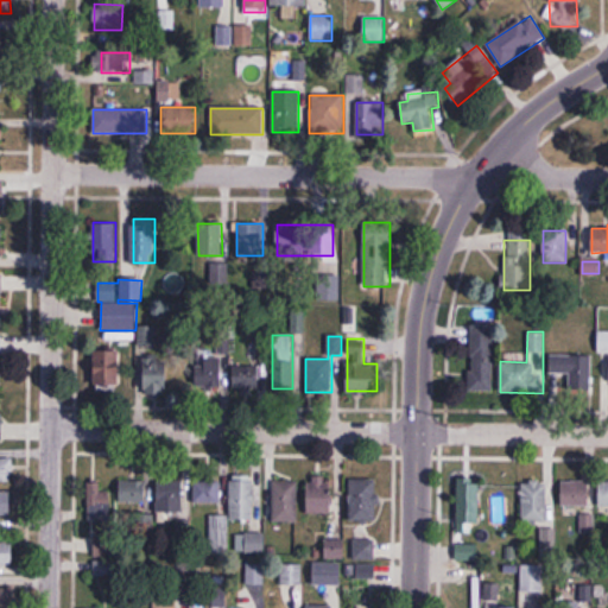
[(470,392),(494,392),(494,339),(470,339),(470,392)]
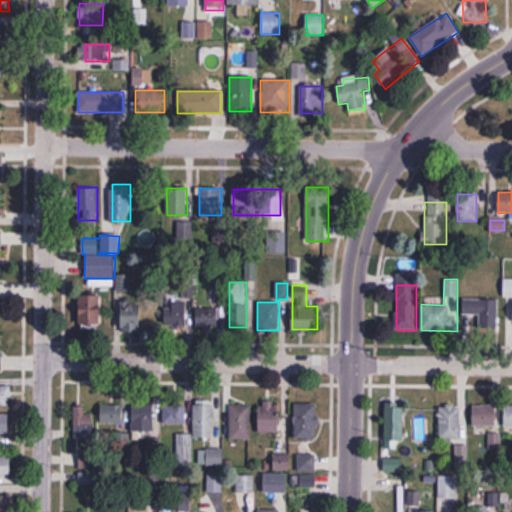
[(100,294),(80,294),(80,329),(100,329),(100,294)]
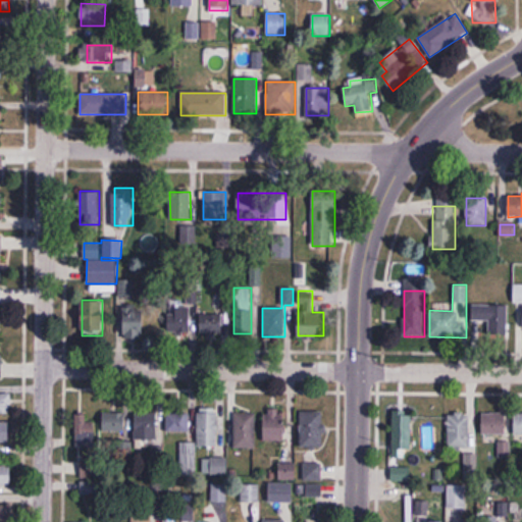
[(124,304),(124,337),(145,337),(145,304),(124,304)]
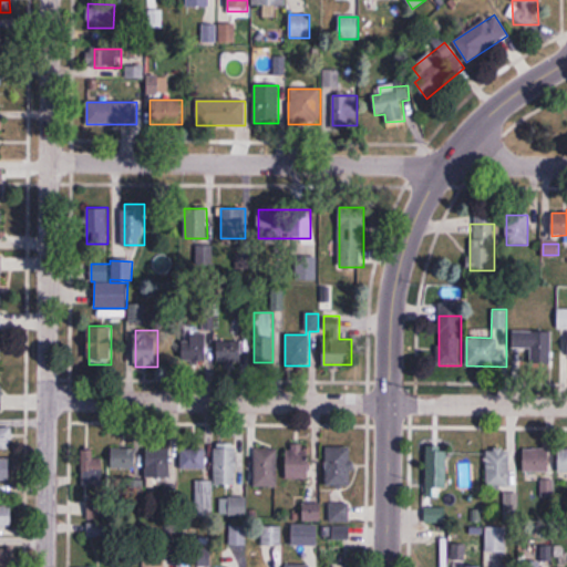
[(552,330),(514,330),(514,350),(531,350),(531,367),(552,367),(552,330)]
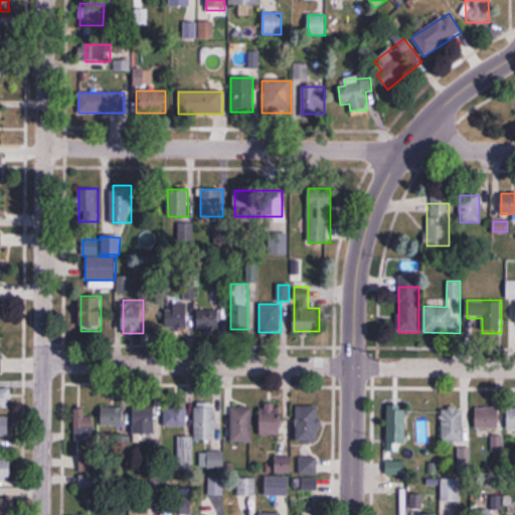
[(165,327),(189,327),(189,304),(165,304),(165,327)]
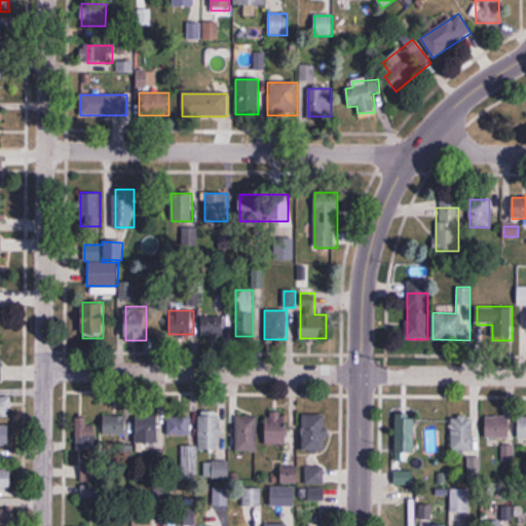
[(201,314),(201,335),(229,335),(229,314),(201,314)]
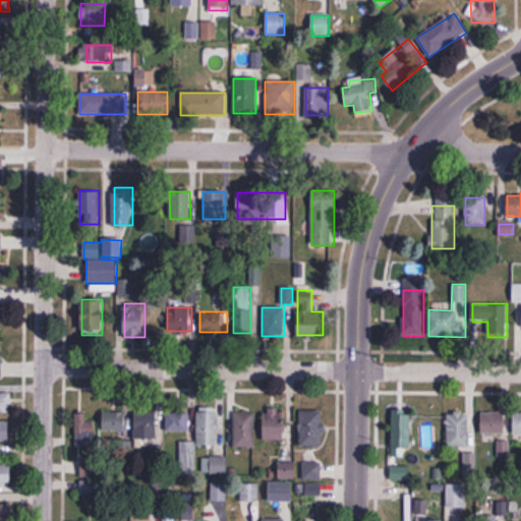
[(0,389),(0,412),(10,412),(10,390),(0,389)]
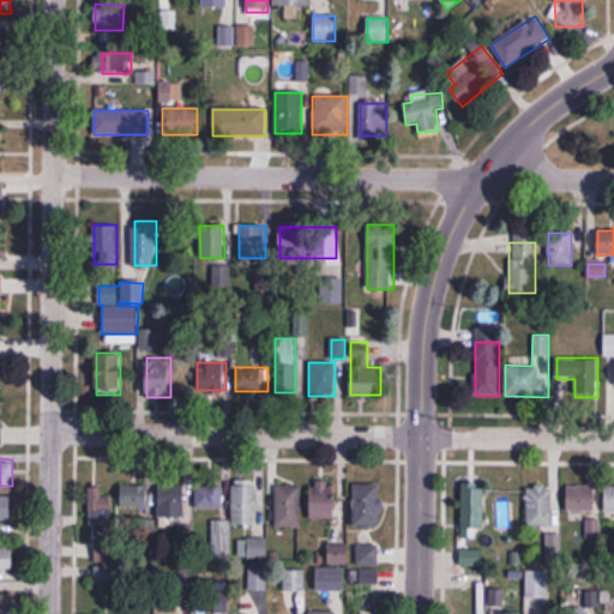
[(233,524),(256,524),(256,482),(233,482),(233,524)]
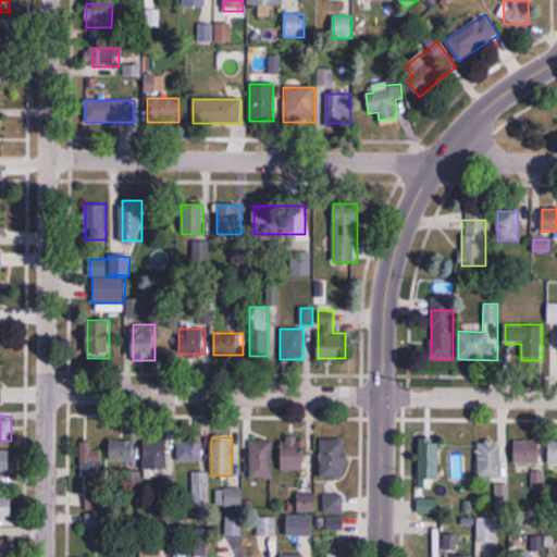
[(306,437),(282,437),(282,470),(306,470),(306,437)]
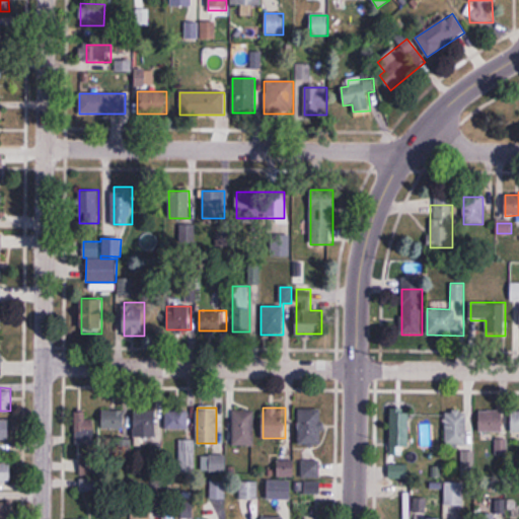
[(391,446),(409,446),(409,408),(391,408),(391,446)]
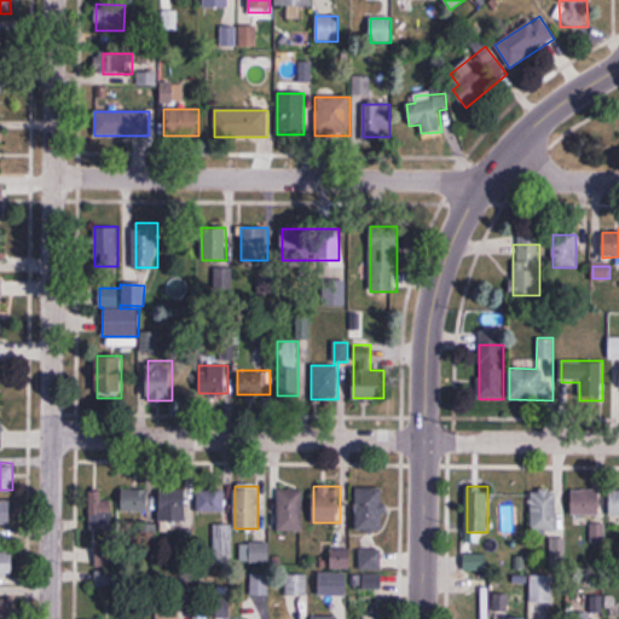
[(357,530),(383,530),(383,487),(357,487),(357,530)]
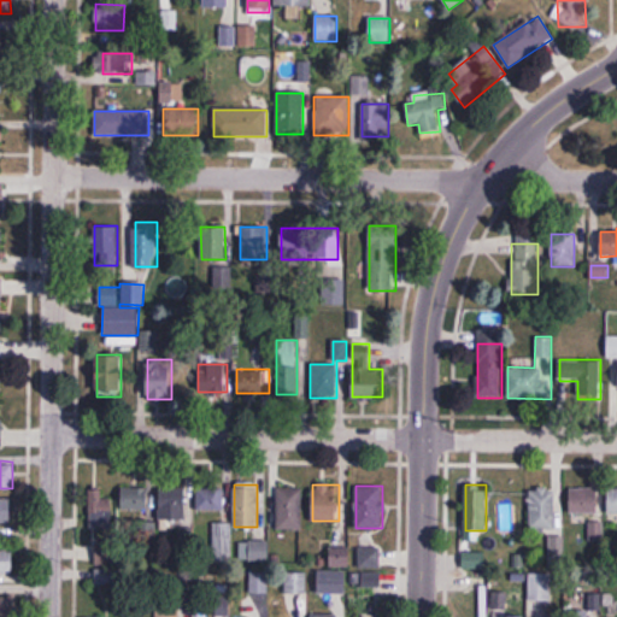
[(148,487),(121,487),(121,510),(148,510),(148,487)]
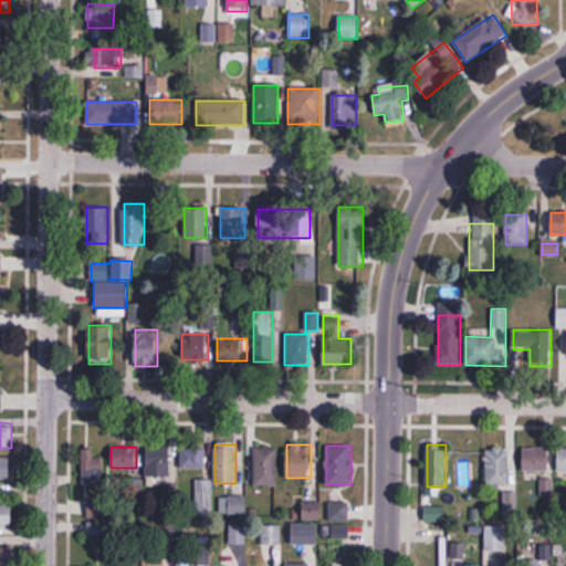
[(170,447),(145,447),(145,478),(170,478),(170,447)]
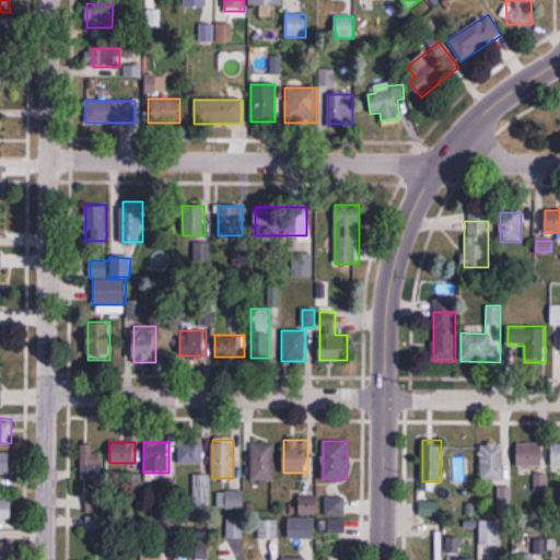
[(202,442),(179,442),(179,463),(202,463),(202,442)]
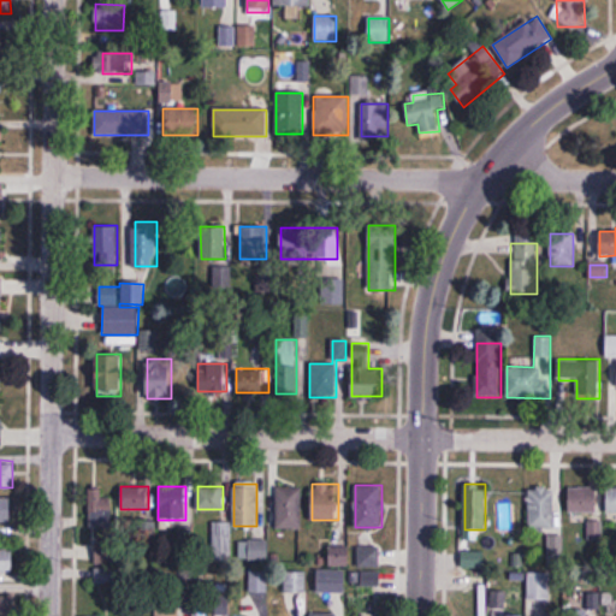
[(301,528),(302,487),(276,487),(276,528),(301,528)]
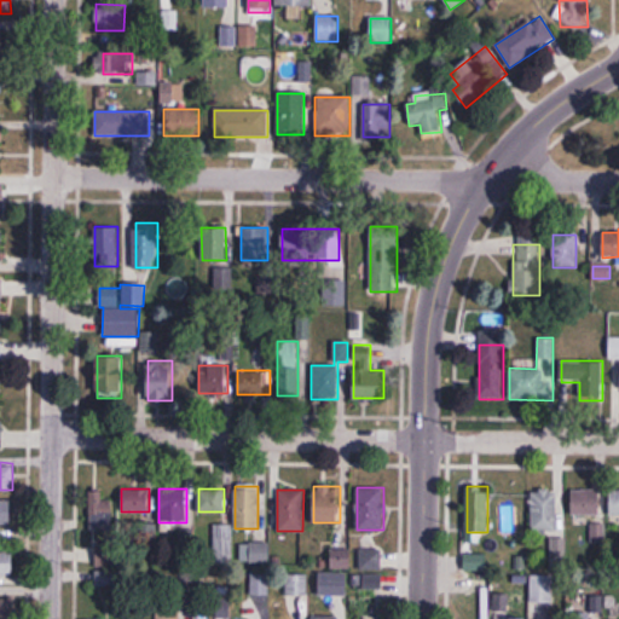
[(532,531),(556,531),(556,490),(532,490),(532,531)]
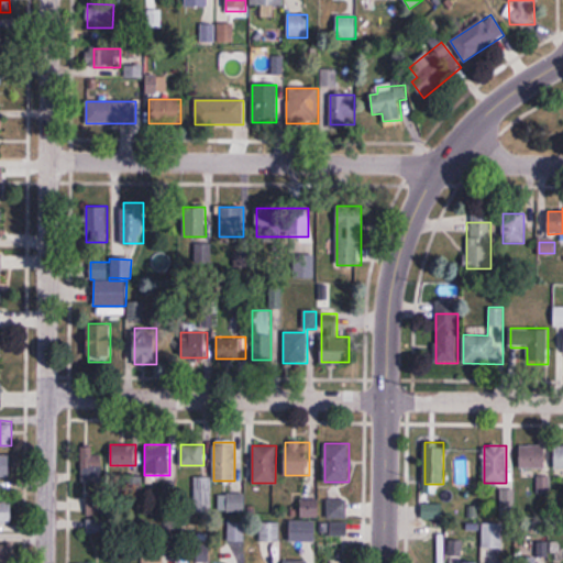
[(105,474),(105,446),(81,446),(81,474),(105,474)]
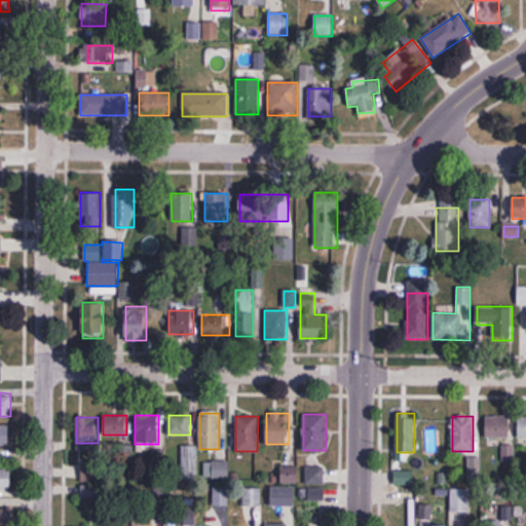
[(486,439),(510,439),(510,417),(486,417),(486,439)]
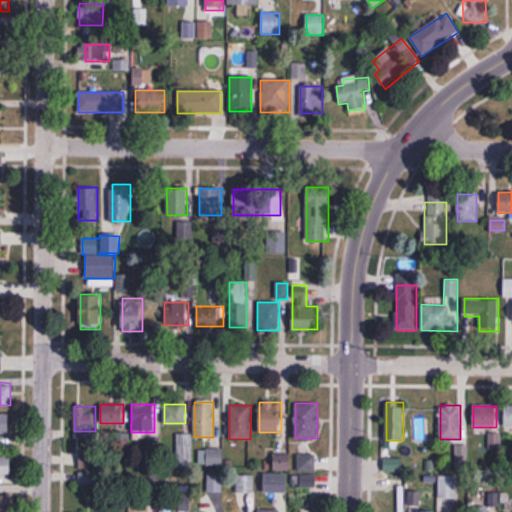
[(501,433),(490,433),(490,447),(501,447),(501,433)]
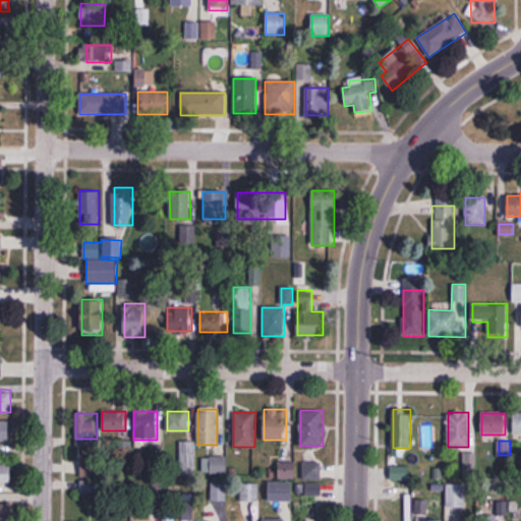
[(180,472),(194,472),(194,452),(189,452),(189,442),(180,442),(180,472)]
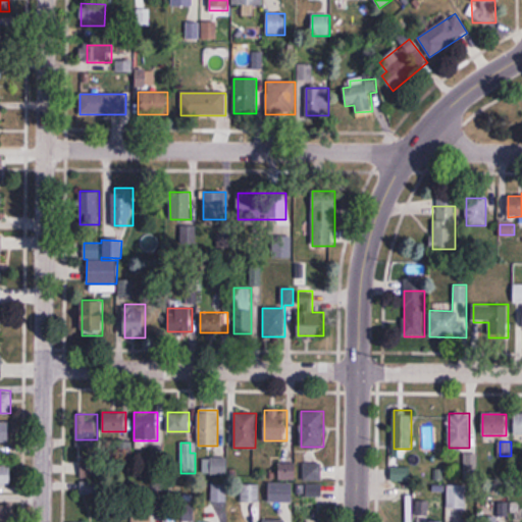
[(464,479),(477,479),(477,455),(464,455),(464,479)]
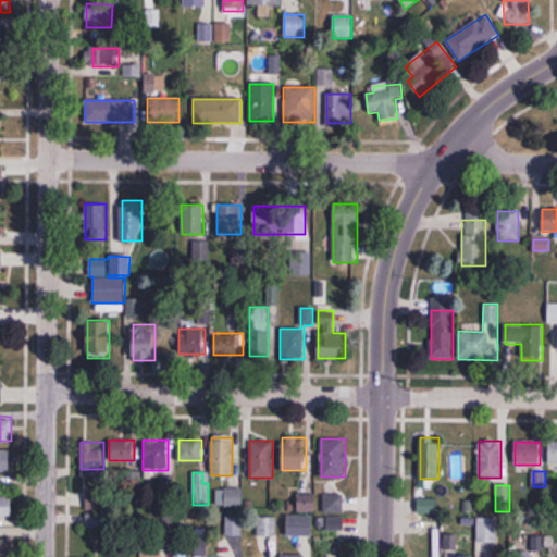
[(240,490),(225,490),(225,505),(240,505),(240,490)]
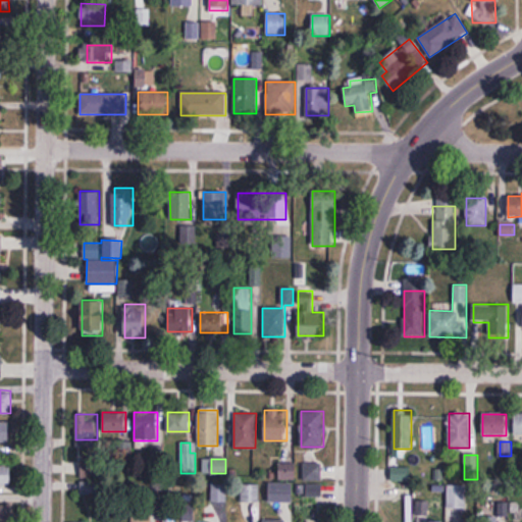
[(11,464),(0,463),(0,485),(11,485),(11,464)]
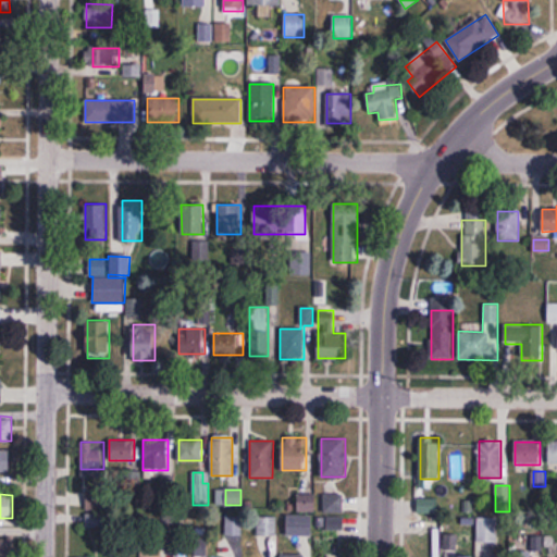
[(342,511),(342,494),(324,494),(324,511),(342,511)]
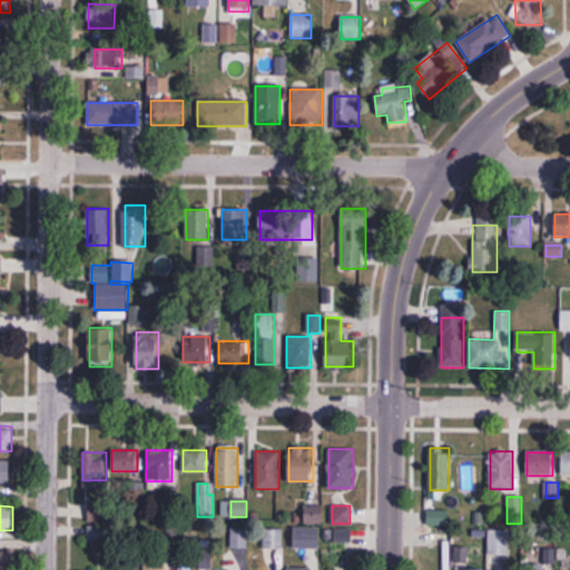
[(448,510),(428,510),(428,523),(448,523),(448,510)]
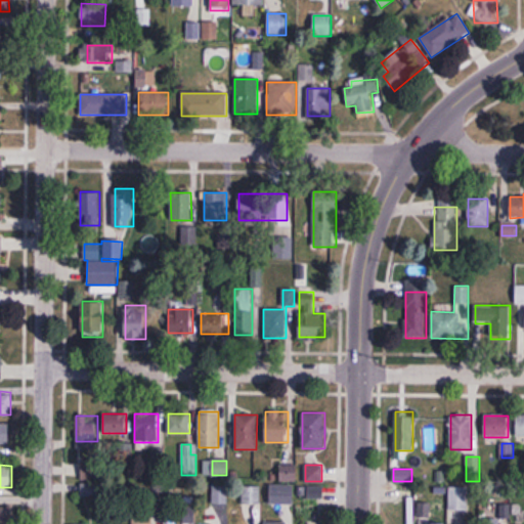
[(269,484),(269,504),(294,504),(294,484),(269,484)]
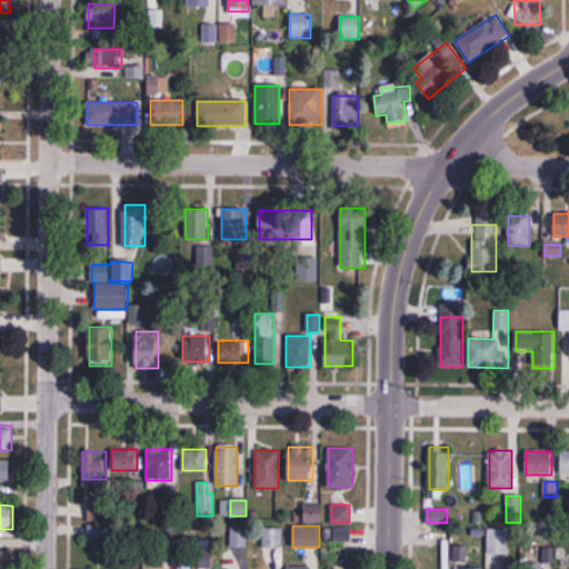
[(263,546),(282,546),(282,527),(263,527),(263,546)]
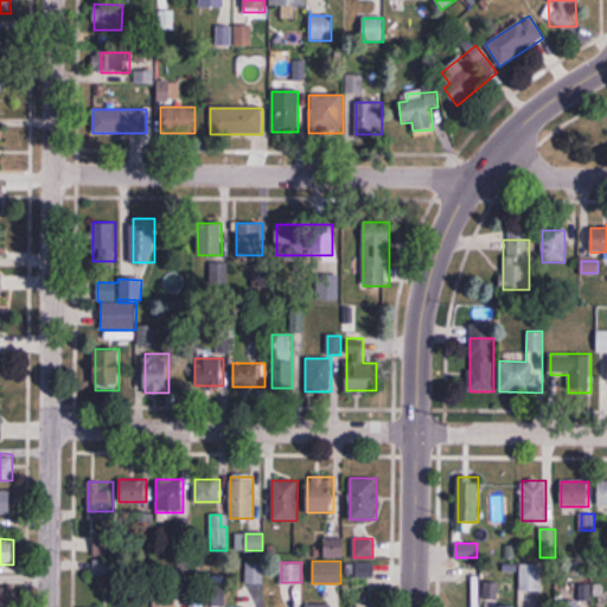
[(375,563),(356,563),(356,577),(375,577),(375,563)]
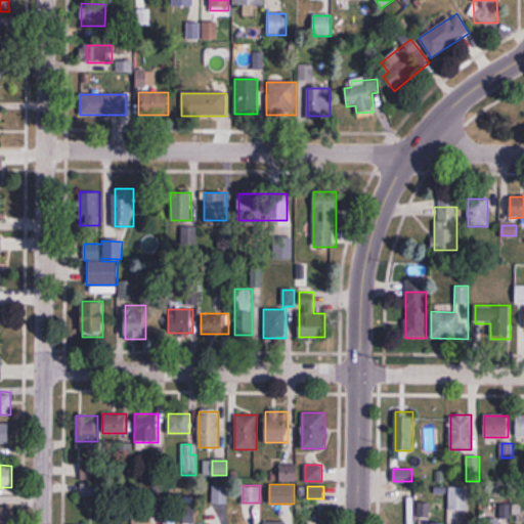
[(226,487),(213,487),(213,503),(226,503),(226,487)]
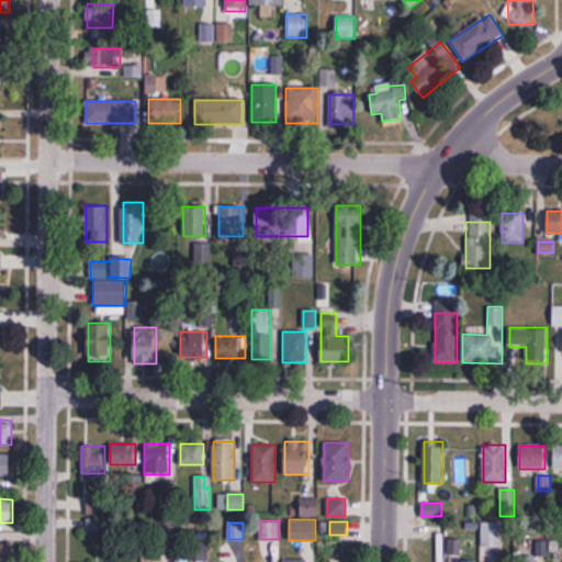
[(448,554),(460,554),(460,538),(448,538),(448,554)]
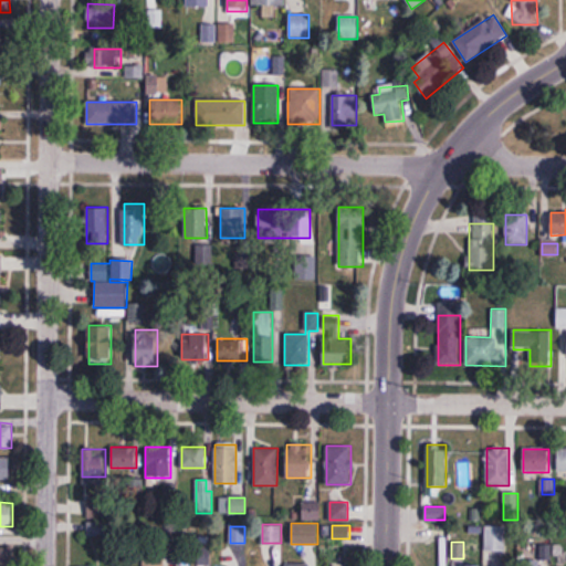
[(548,565),(549,543),(538,543),(538,558),(525,558),(525,565),(548,565)]
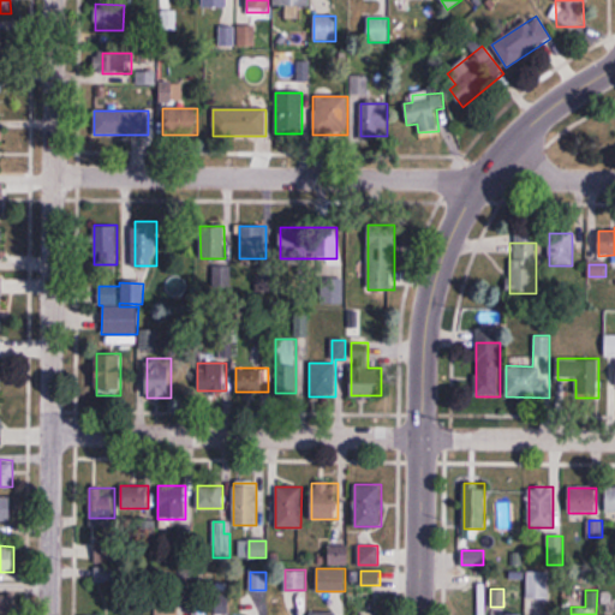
[(0,614),(12,614),(12,593),(0,593),(0,614)]
